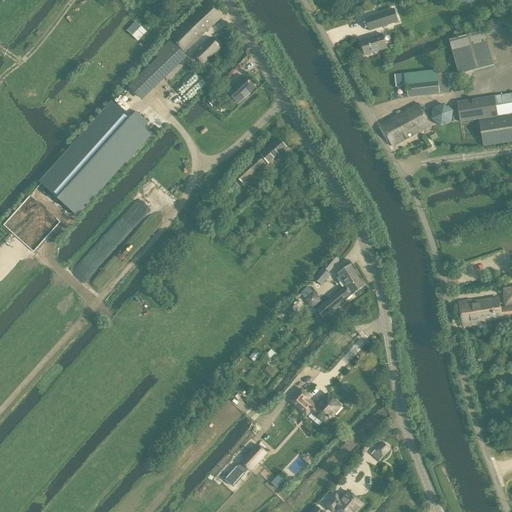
[(456,0),(462,17),(489,7),(486,0),(456,0)]
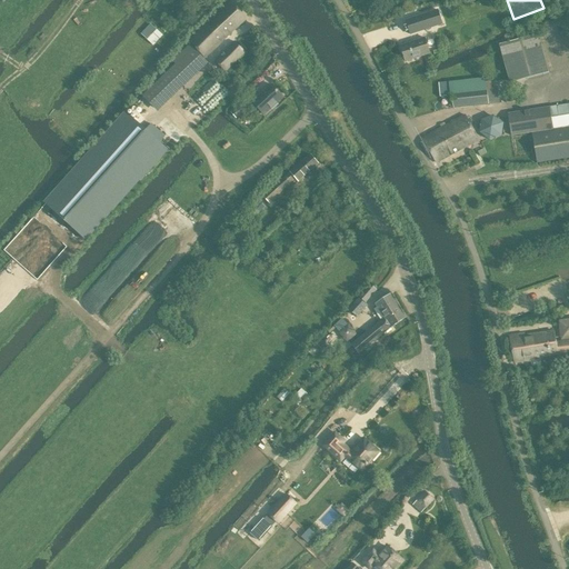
[(191,42),(206,58),(247,19),(232,3),(191,42)]
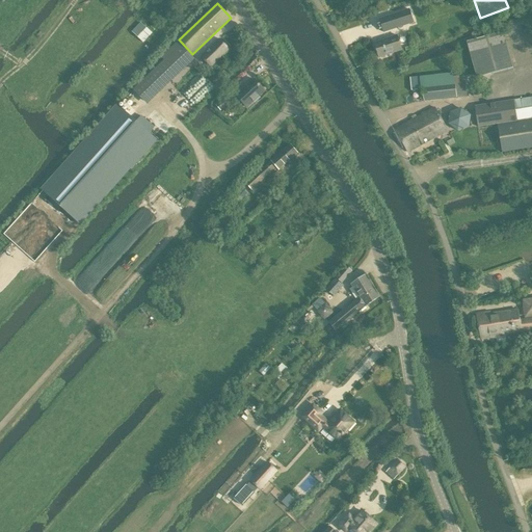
[(408,8),(379,19),(383,31),(413,22),(408,8)]
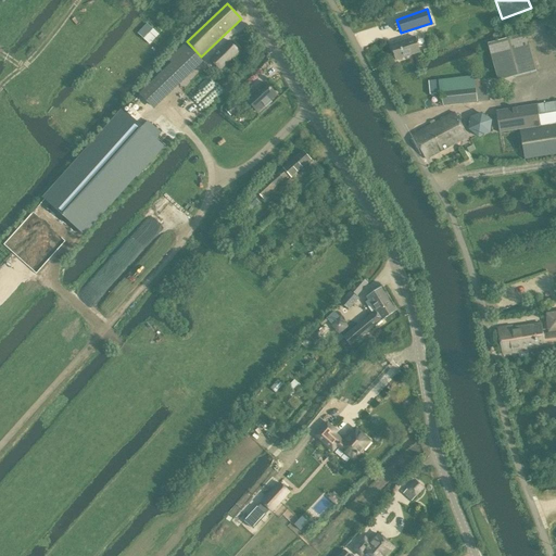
[(138,34),(150,45),(160,35),(147,23),(138,34)]
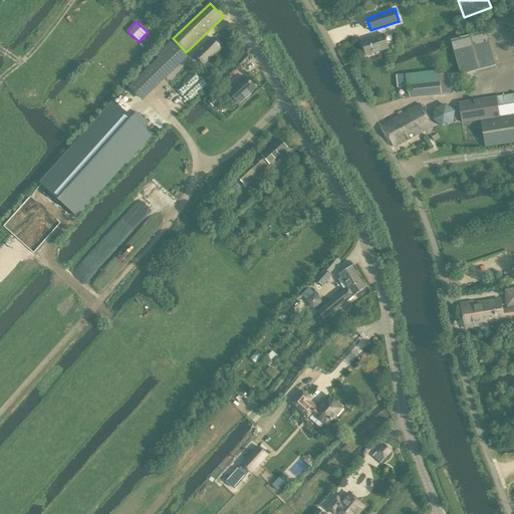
[(453,49),(460,74),(496,64),(492,53),(486,30),(468,35),(451,40),(453,49)]
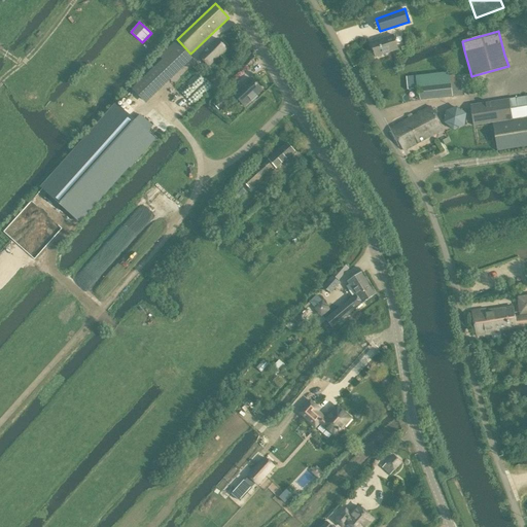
[(398,40),(397,35),(371,43),(375,57),(398,49),(395,41),(398,40)]
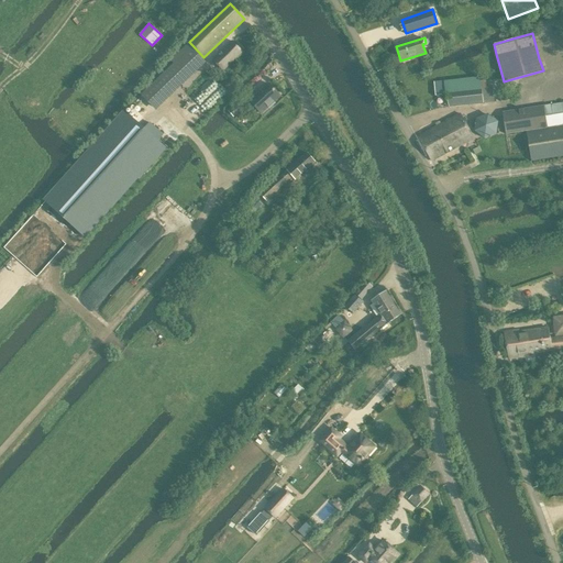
[(213,62),(223,72),(242,52),(232,42),(213,62)]
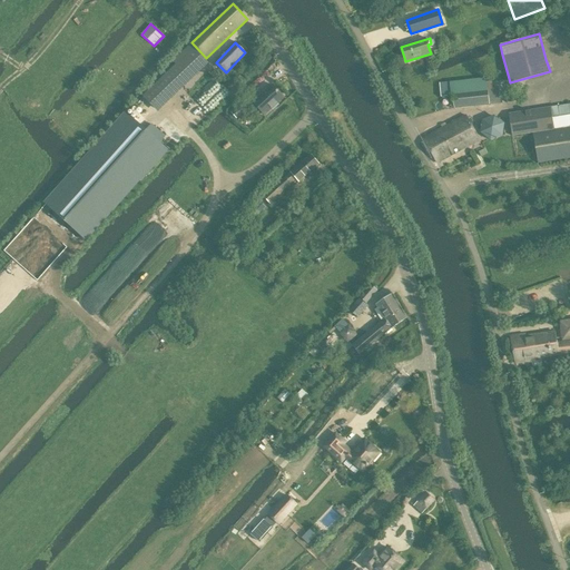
[(190,45),(183,53),(196,68),(205,60),(202,56),(190,45)]
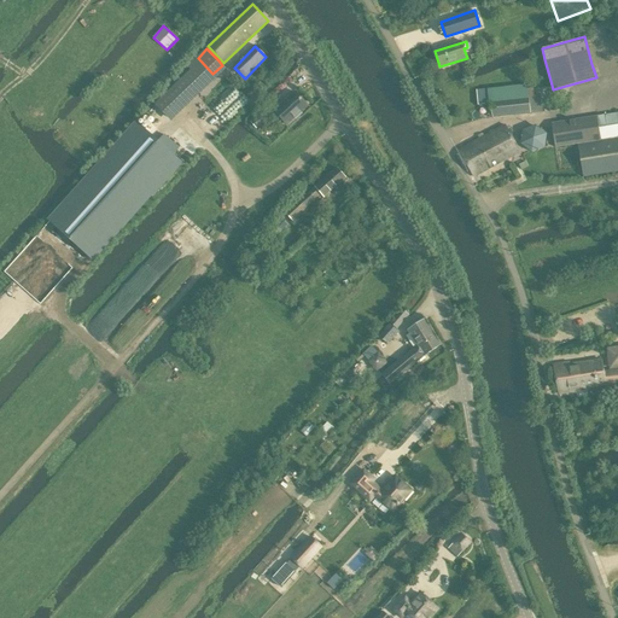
[(213,74),(198,58),(187,68),(192,73),(156,105),(170,120),(226,69),(222,65),(213,74)]
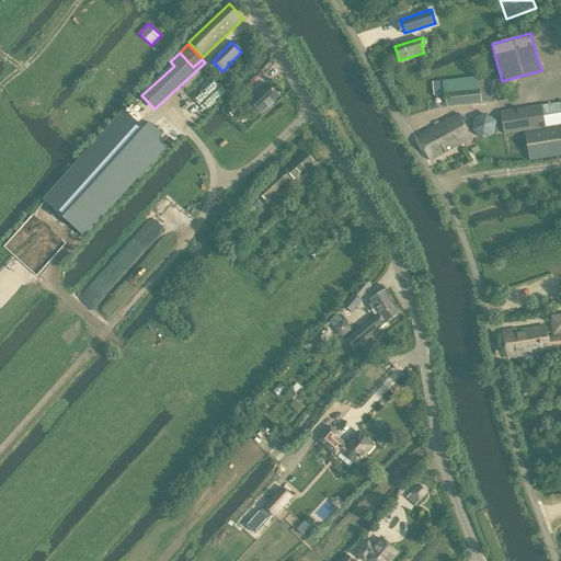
[(479,78),(443,81),(444,88),(445,94),(447,107),(488,103),(492,103),(490,88),(485,88),(480,89),(479,78)]
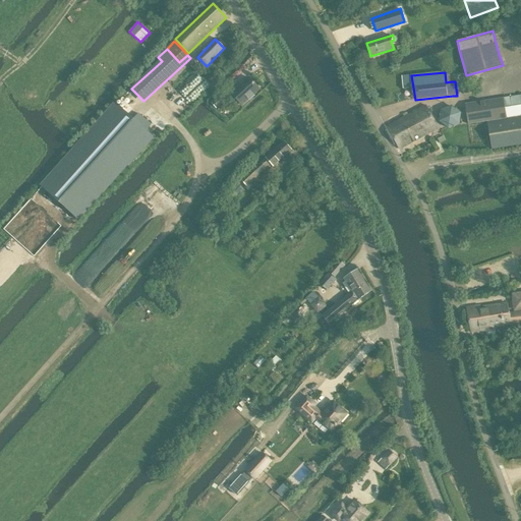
[(241,85),(236,90),(242,98),(248,94),(250,96),(258,90),(248,77),(240,84),(241,85)]
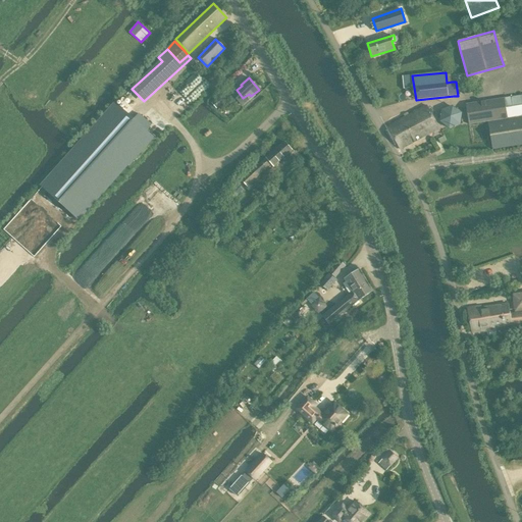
[(223,94),(212,103),(217,109),(227,99),(223,94)]
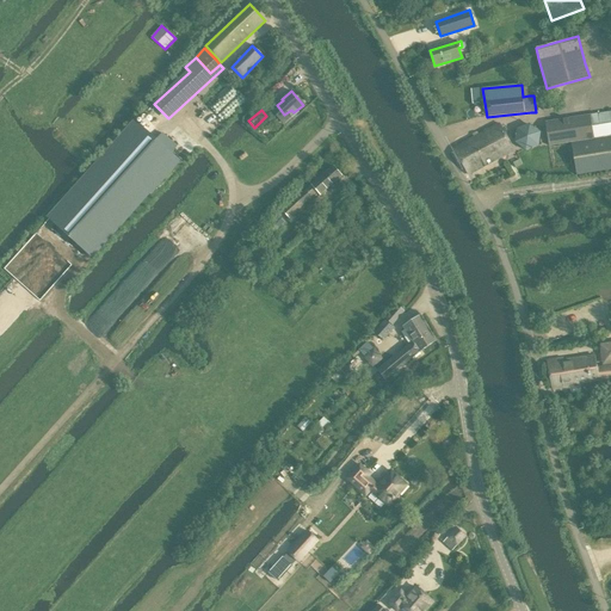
[(572,142),(576,174),(610,168),(610,111),(547,123),(550,146),(572,142)]
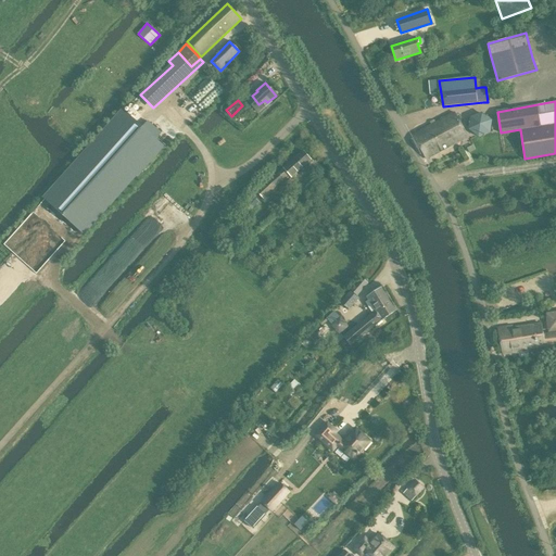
[(123,111),(45,199),(83,234),(135,175),(137,177),(164,147),(155,140),(161,134),(147,121),(141,127),(123,111)]
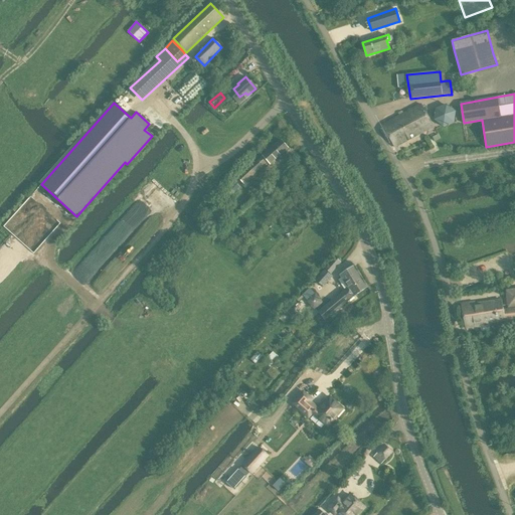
[(394,148),(433,127),(421,105),(383,126),(394,148)]
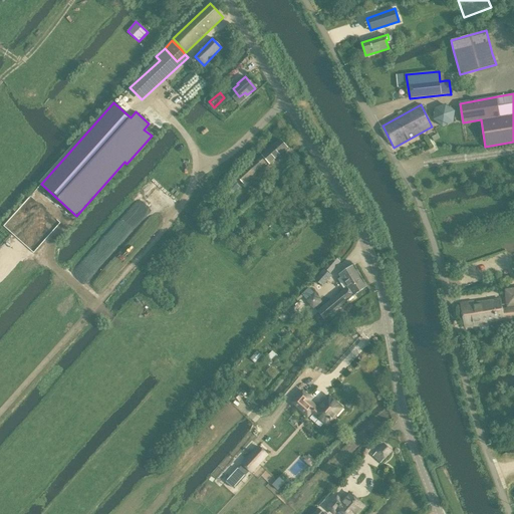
[(442,127),(453,123),(455,111),(446,104),(435,108),(433,120),(442,127)]
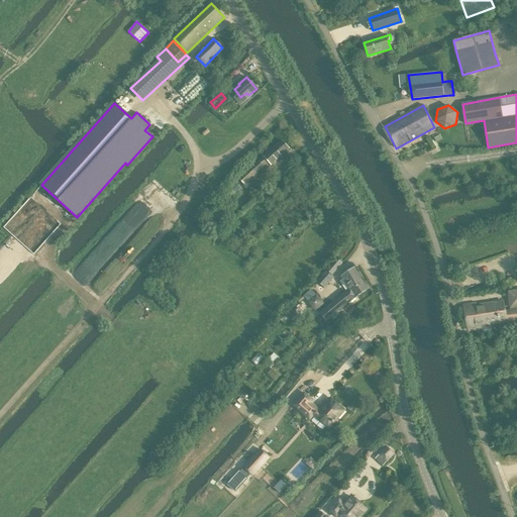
[(267,170),(290,148),(282,140),(239,180),(245,186),(257,175),(256,174),(264,168),(267,170)]
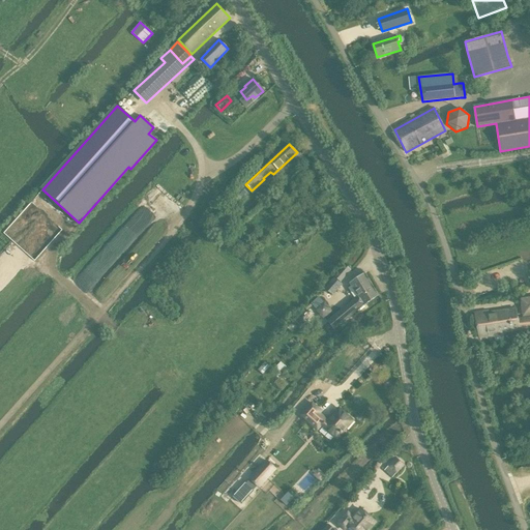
[(241,187),(233,197),(233,198),(239,203),(247,194),(242,188),(241,187)]
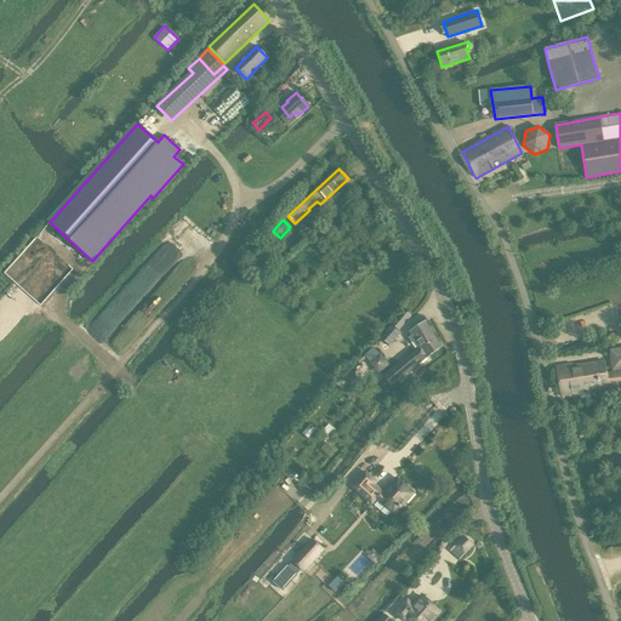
[(404,311),(392,325),(399,331),(411,317),(404,311)]
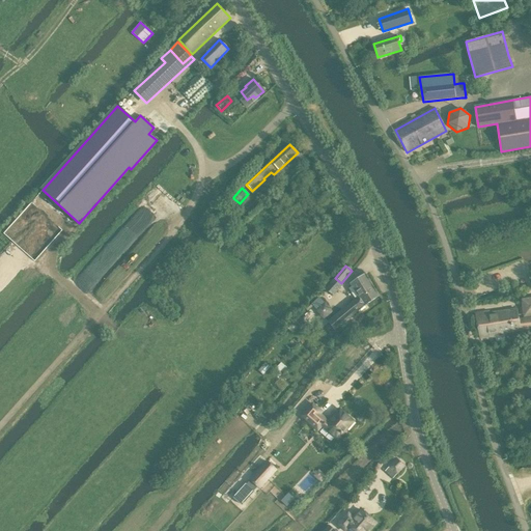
[(329,320),(335,329),(366,306),(380,296),(364,275),(352,285),(360,297),(329,320)]
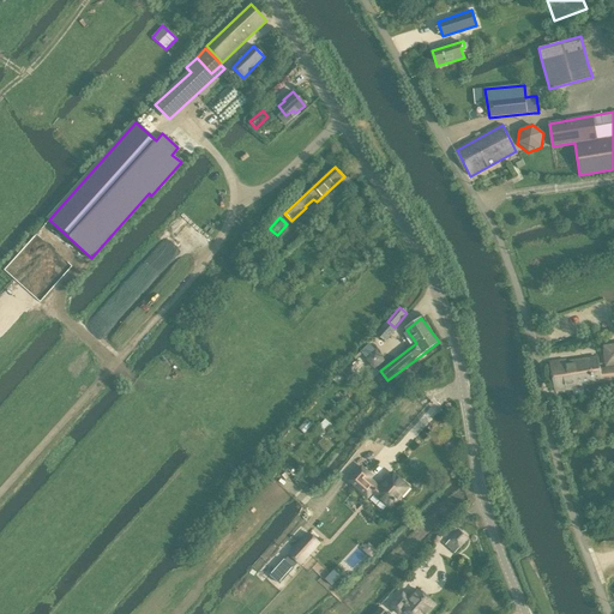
[(386,321),(375,335),(386,343),(397,330),(395,329),(386,321)]
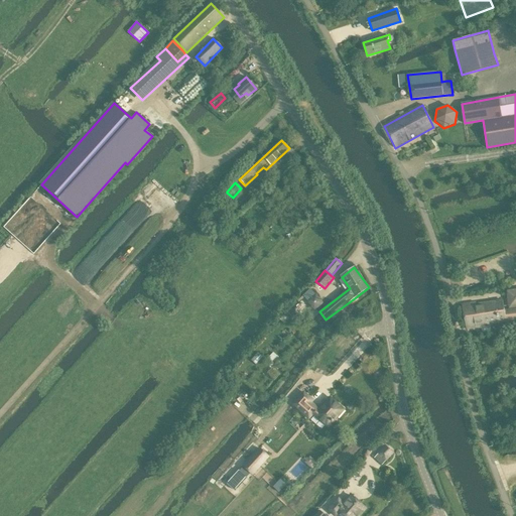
[(303,297),(286,314),(280,319),(282,323),(289,316),(295,323),(303,314),(297,308),(305,300),(306,301),(315,293),(312,290),(310,292),(308,289),(302,295),(303,297)]
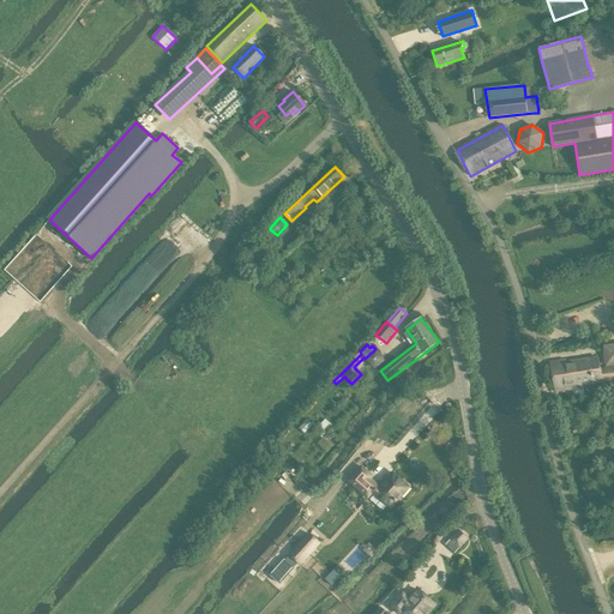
[(605,367),(613,366),(613,344),(602,345),(605,367)]
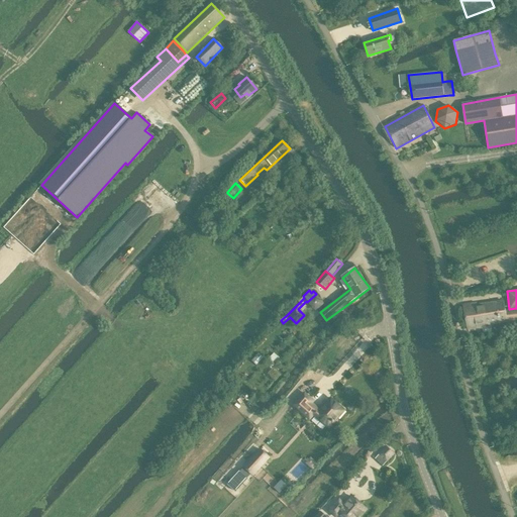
[(516,322),(516,311),(505,313),(503,301),(476,305),(476,303),(462,305),(467,330),(481,327),(480,326),(506,321),(507,324),(516,322)]
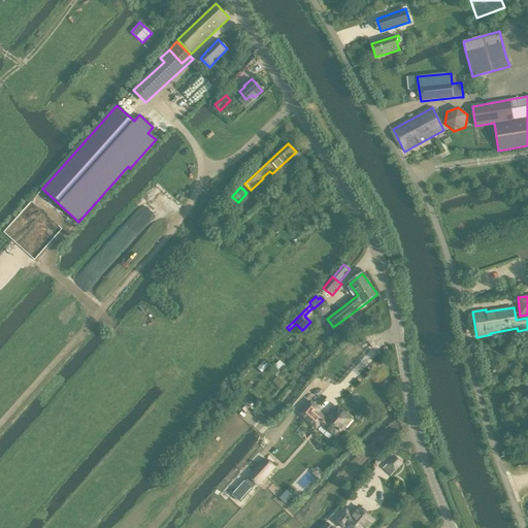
[(338,430),(341,432),(353,420),(338,407),(327,420),(318,411),(308,422),(317,428),(320,425),(333,436),(338,430)]
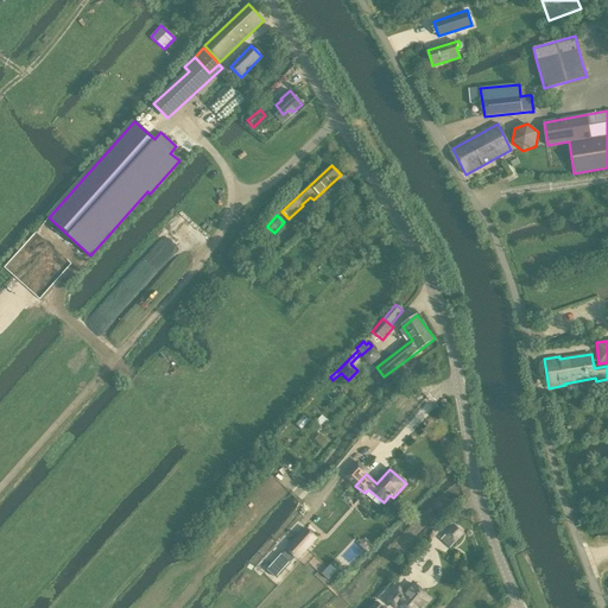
[(445,534),(441,540),(450,549),(451,548),(463,533),(454,525),(445,534)]
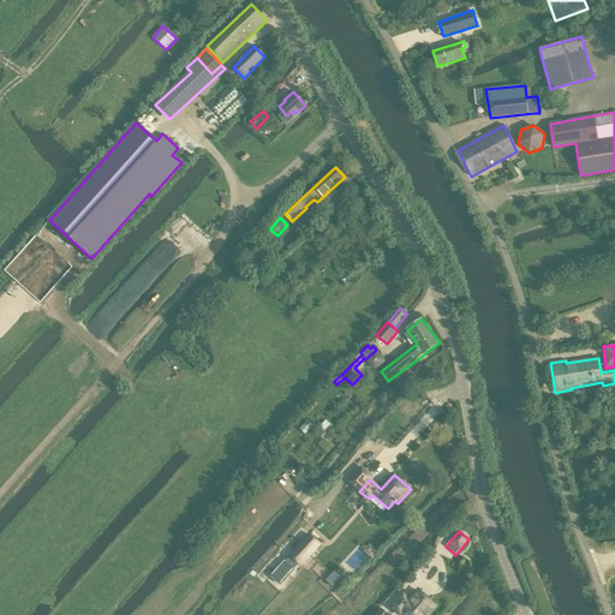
[(309,533),(288,555),(290,556),(299,566),(300,566),(302,567),(302,566),(321,544),(309,533)]
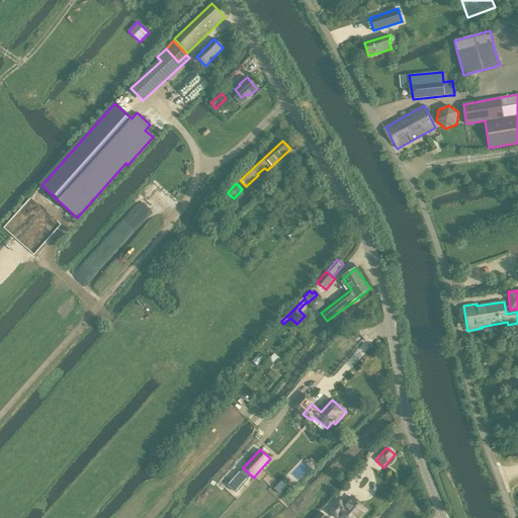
[(341,513),(345,517),(358,517),(366,509),(354,498),(346,506),(340,501),(330,512),(337,517),(341,513)]
